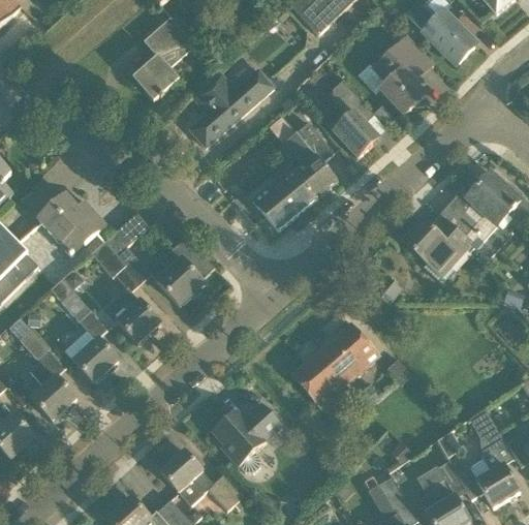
[(284,0),(316,34),(353,0),(284,0)]
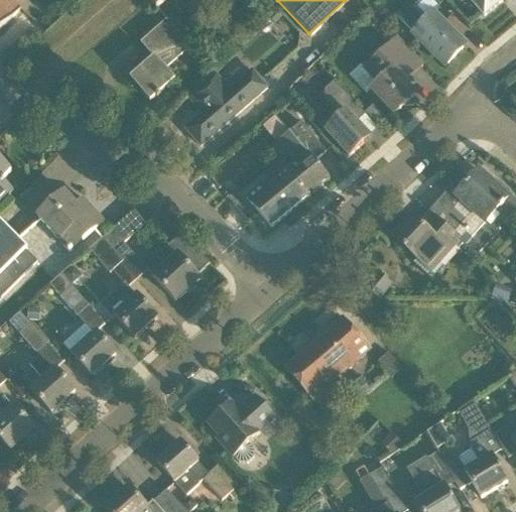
[(467,0),(468,1),(469,0),(473,0),(484,12),(498,0),(467,0)]
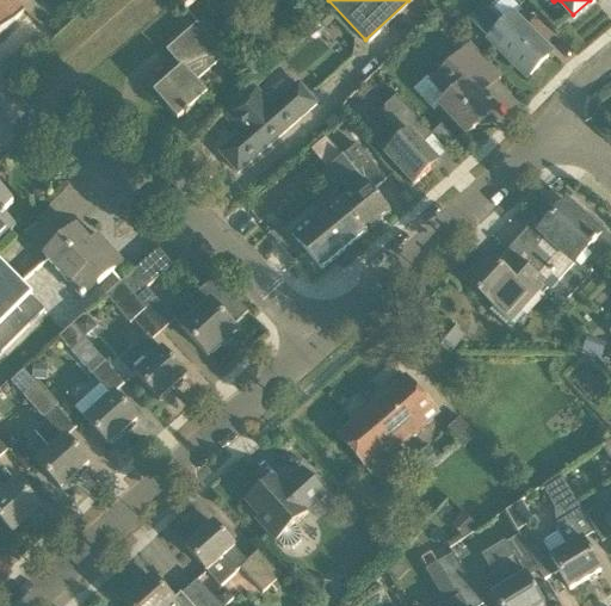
[(0,31),(14,17),(0,2),(0,31)]
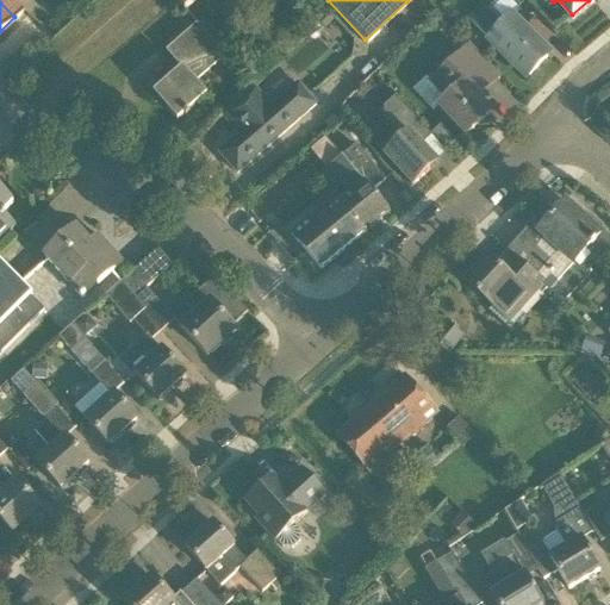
[(551,48),(510,8),(499,19),(483,2),(468,18),(526,74),(551,48)]
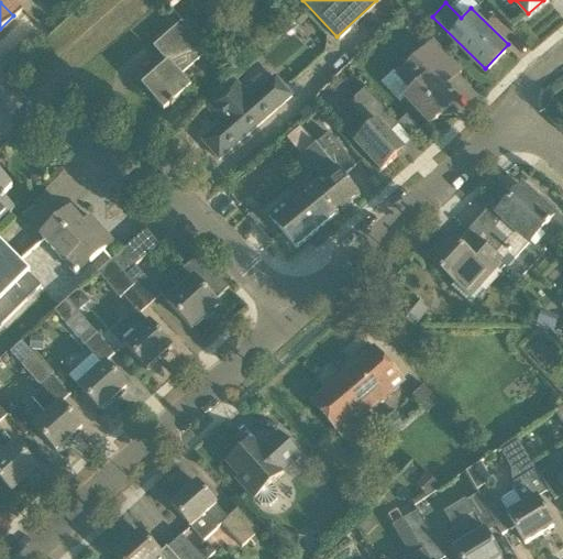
[(207,48),(196,35),(181,19),(153,43),(167,59),(141,83),(164,108),(169,102),(170,105),(175,101),(174,99),(190,85),(179,73),(207,48)]
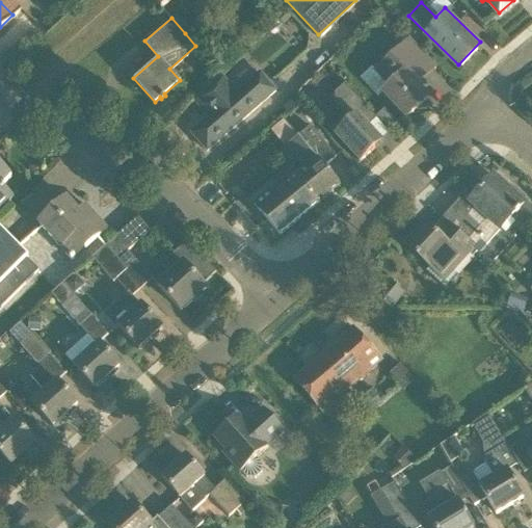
[(405,115),(428,95),(414,79),(432,61),(409,36),(376,68),(390,82),(381,89),(405,115)]
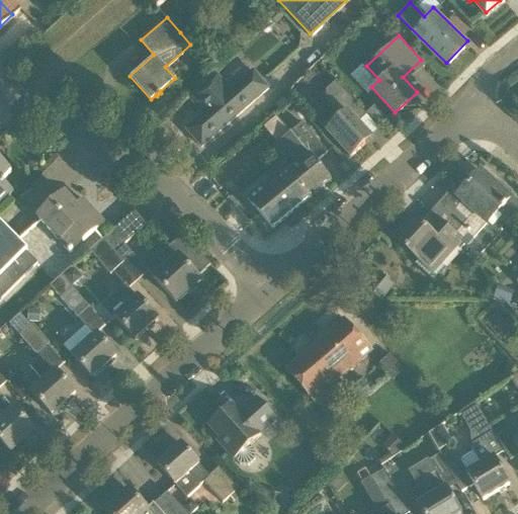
[(231,86),(218,71),(189,96),(203,111),(186,126),(200,144),(268,85),(252,67),(231,86)]
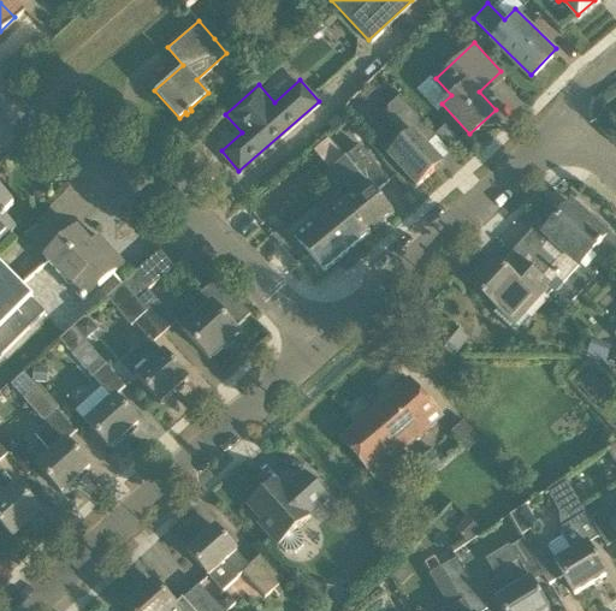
[(397,126),(379,143),(416,183),(433,167),(432,166),(439,159),(425,143),(436,134),(398,93),(388,104),(386,114),(397,126)]
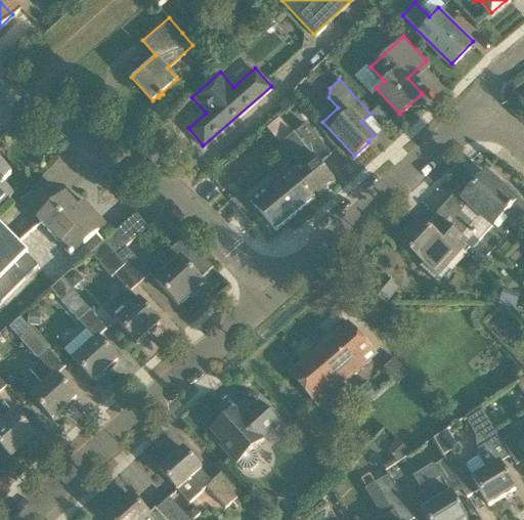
[(296,156),(303,164),(313,155),(294,131),(299,127),(292,118),(291,119),(281,109),(263,124),(273,135),(293,158),(296,156)]
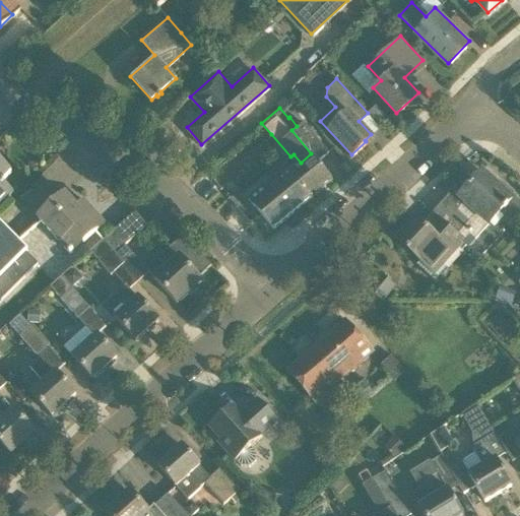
[(311,153),(301,163),(289,171),(311,195),(332,179),(317,160),(330,150),(304,120),(298,125),(290,116),(289,117),(297,126),(291,130),(311,153)]
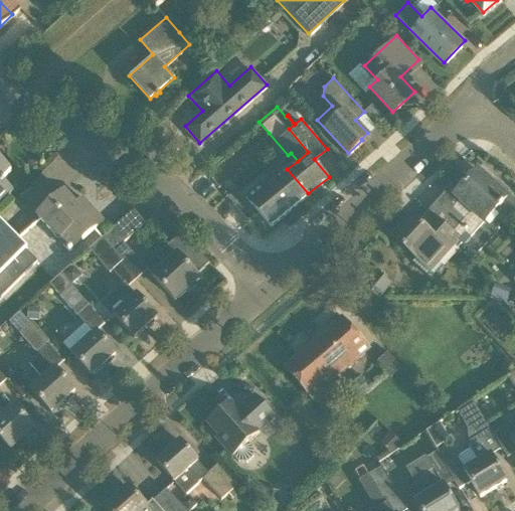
[(0,199),(13,187),(2,177),(10,168),(0,157),(0,199)]
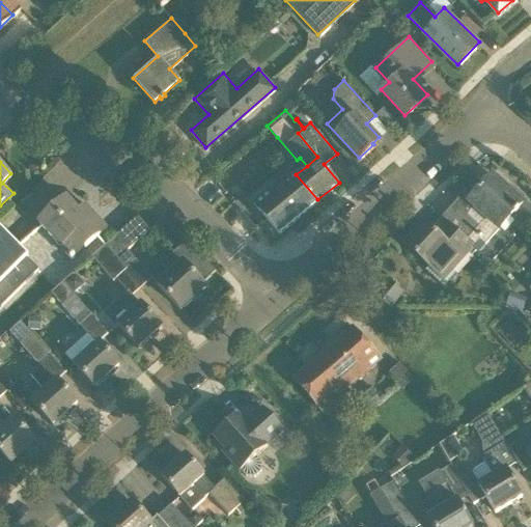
[(498,227),(509,215),(523,227),(530,218),(530,204),(524,198),(522,200),(520,198),(524,194),(512,185),(508,188),(492,172),(468,198),(462,192),(442,214),(443,216),(466,237),(464,240),(474,249),(475,248),(483,240),(484,241),(497,227),(498,227)]
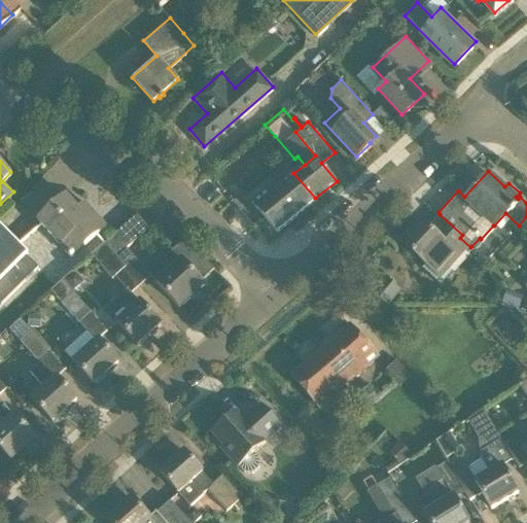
[(315,198),(293,173),(280,183),(276,178),(250,199),(277,230),(315,198)]
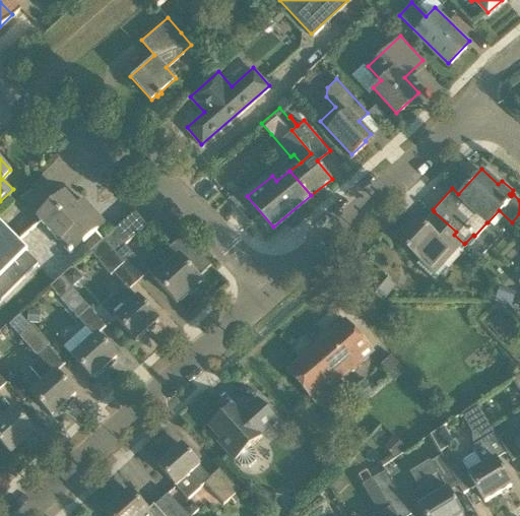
[(70,251),(104,220),(83,198),(77,204),(65,191),(38,214),(70,251)]
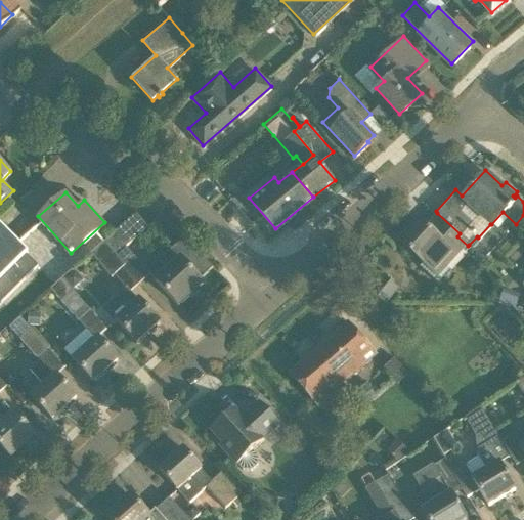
[(115,229),(127,243),(147,223),(136,210),(115,229)]
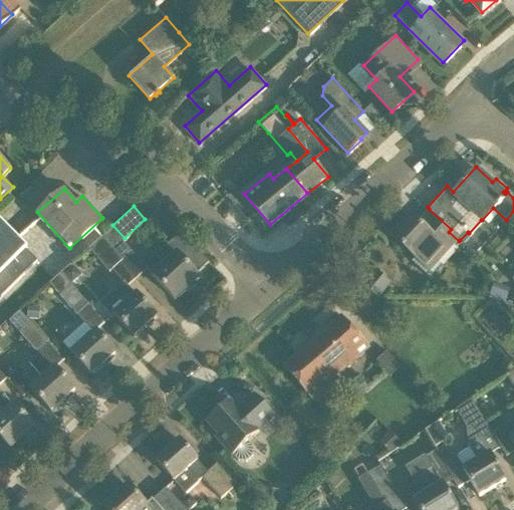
[(451,229),(429,209),(418,221),(410,214),(392,234),(415,255),(439,229),(456,245),(459,241),(449,232),(451,229)]
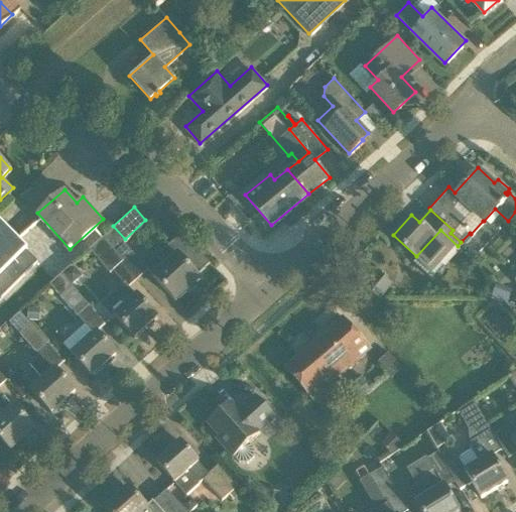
[(0,295),(37,259),(25,247),(26,246),(0,219),(0,295)]
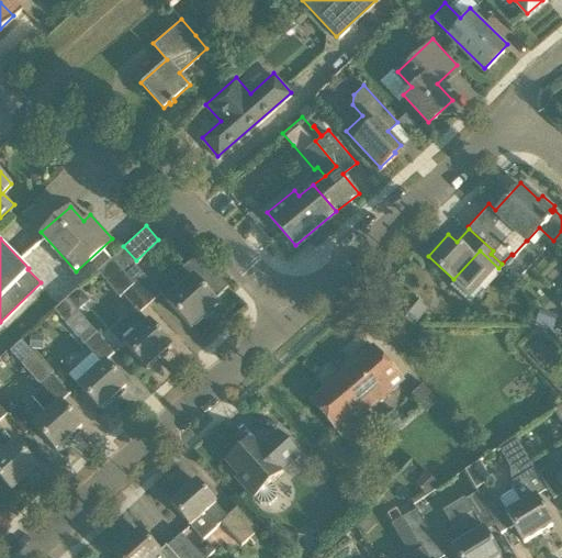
[(124,271),(135,261),(136,260),(123,246),(111,257),(124,271)]
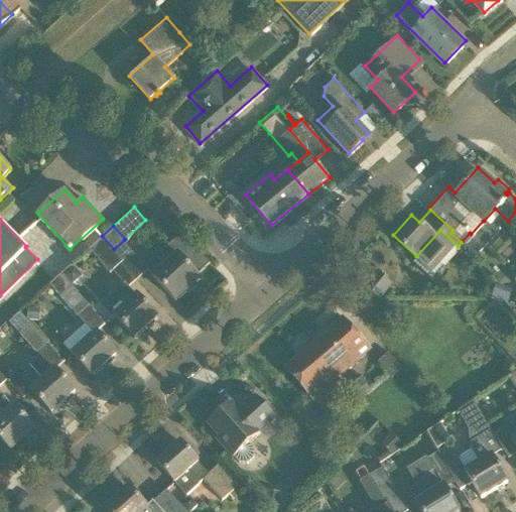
[(155,254),(164,263),(153,274),(175,298),(200,276),(197,273),(209,261),(181,231),(155,254)]
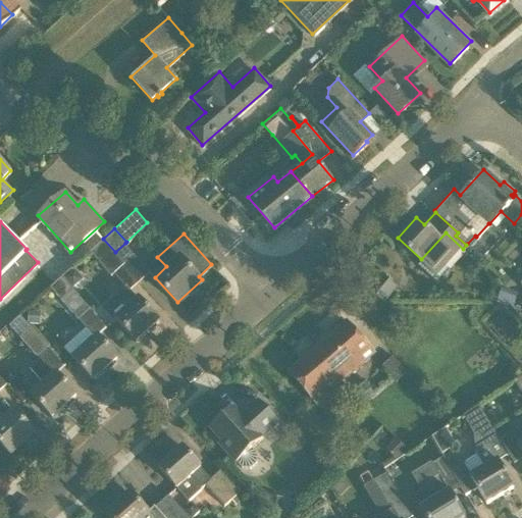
[(111,273),(113,271),(124,261),(115,252),(103,239),(91,250),(111,273)]
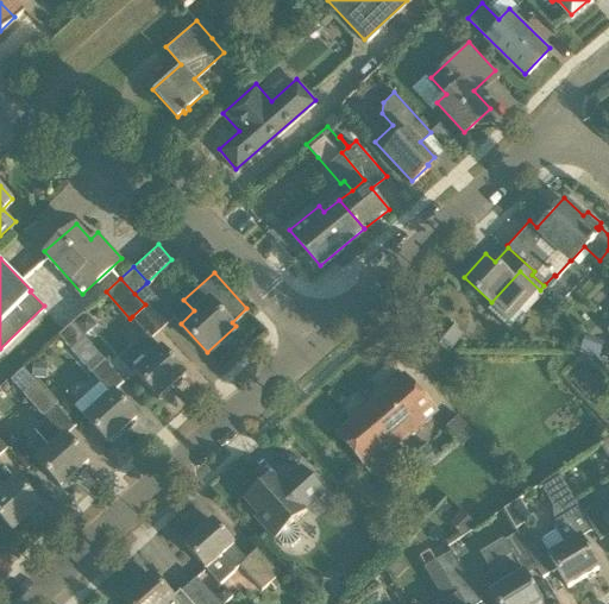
[(135,294),(145,304),(156,294),(146,283),(135,294)]
